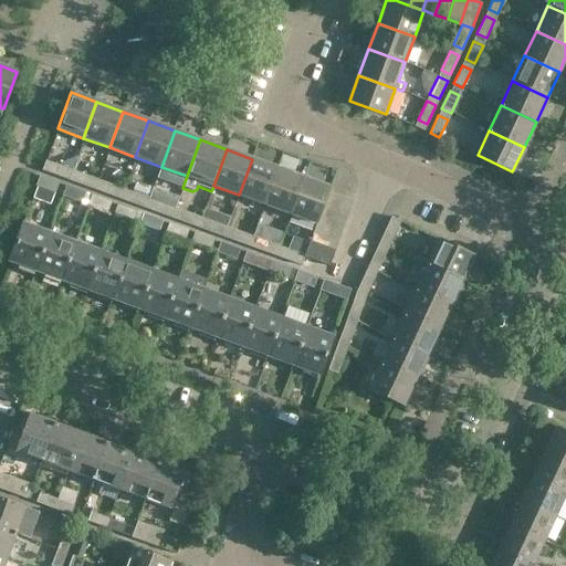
[(239,195),(265,205),(279,168),(252,159),(239,195)]
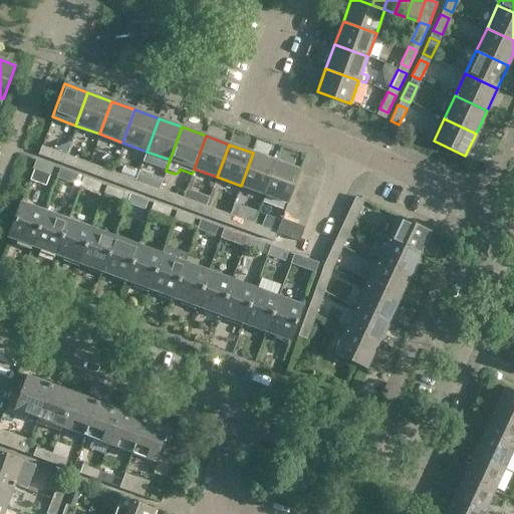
[(48,148),(45,157),(61,163),(65,155),(48,148)]
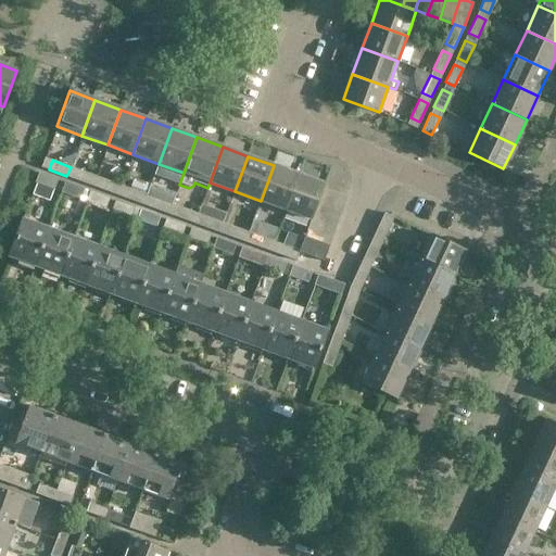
[(261,201),(285,211),(298,175),(274,165),(261,201)]
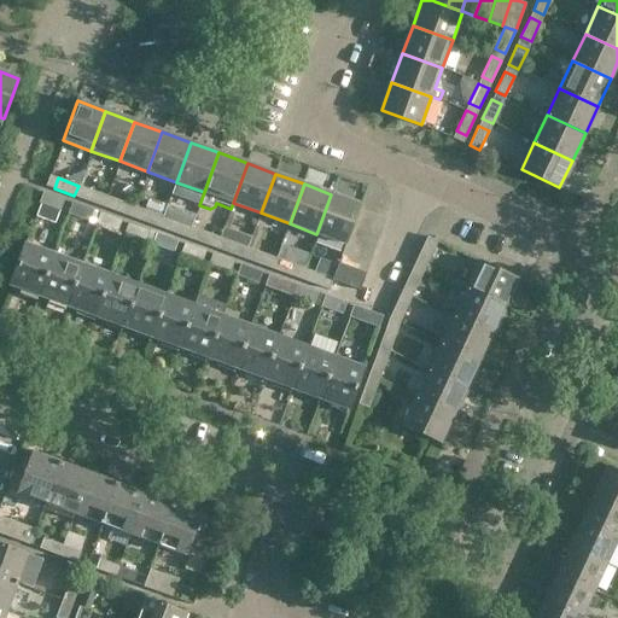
[(86,188),(82,198),(103,207),(106,196),(86,188)]
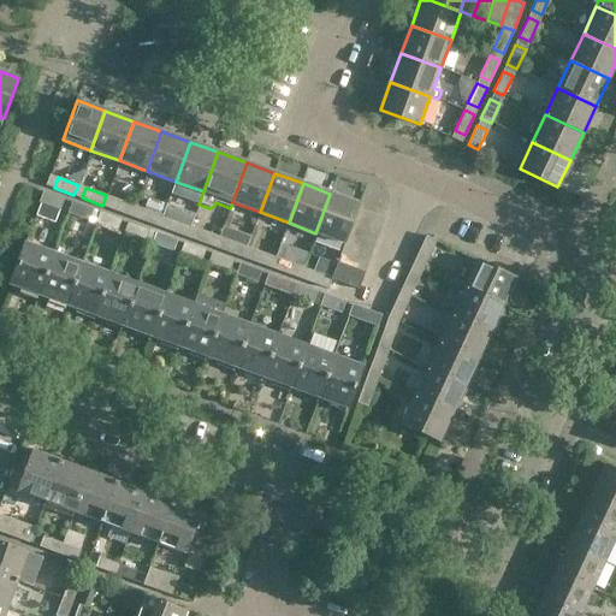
[(40,202),(59,209),(63,199),(43,191),(40,202)]
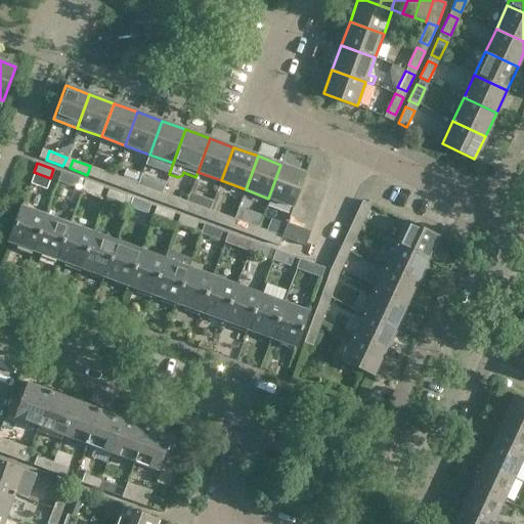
[(293,207),(295,202),(299,189),(304,177),(305,173),(280,165),(268,199),(293,207)]
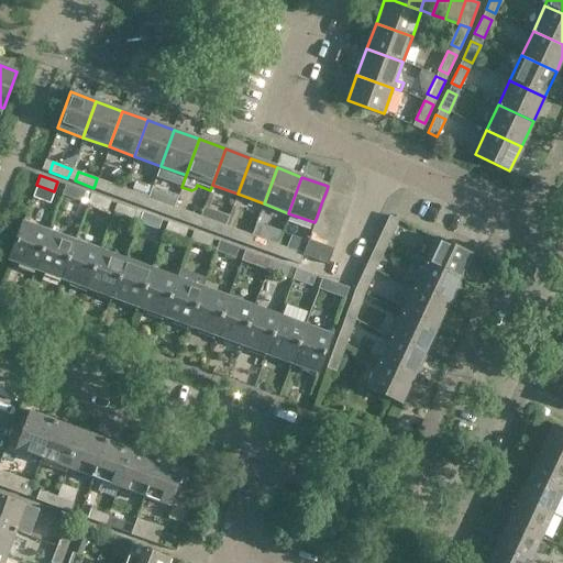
[(103,180),(100,190),(119,197),(123,188),(103,180)]
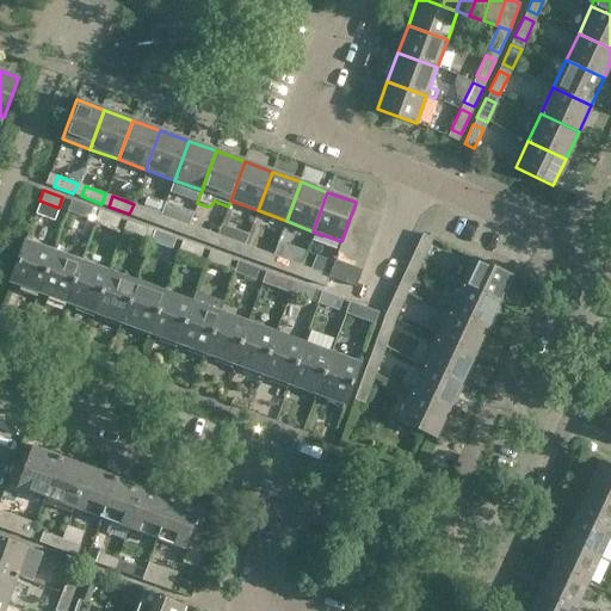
[(69,199),(66,210),(87,217),(91,208),(69,199)]
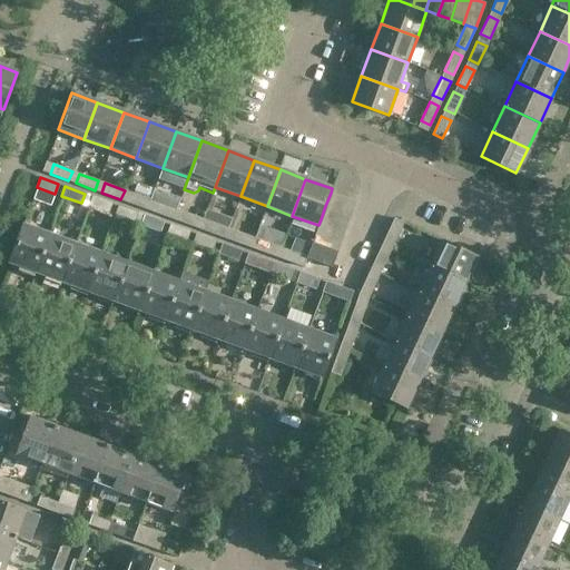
[(131,193),(128,203),(147,209),(150,199),(131,193)]
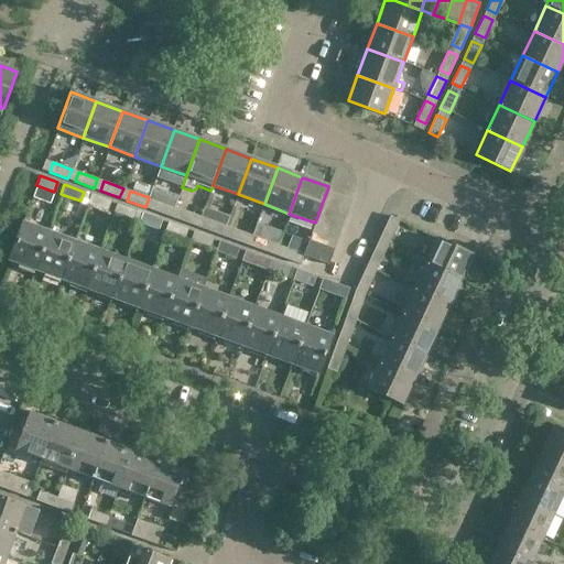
[(327,191),(322,204),(347,213),(351,199),(327,191)]
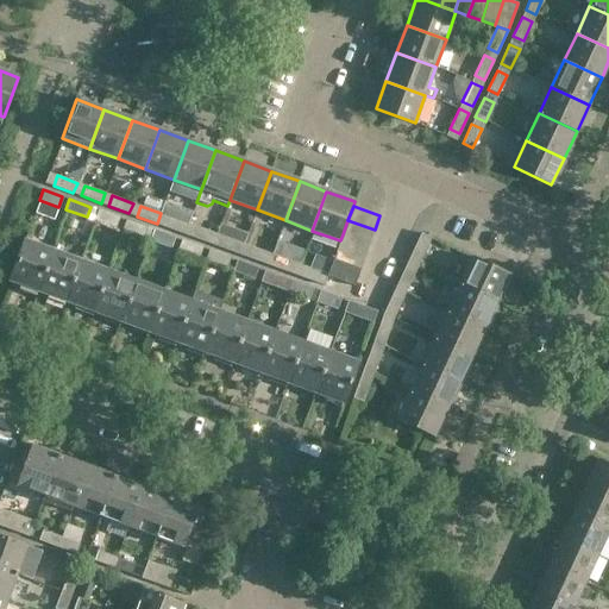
[(99,209),(95,220),(114,227),(118,218),(99,209)]
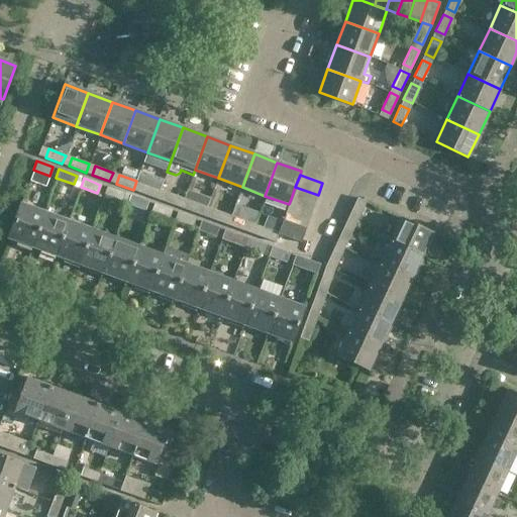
[(142,184),(139,192),(157,198),(161,190),(142,184)]
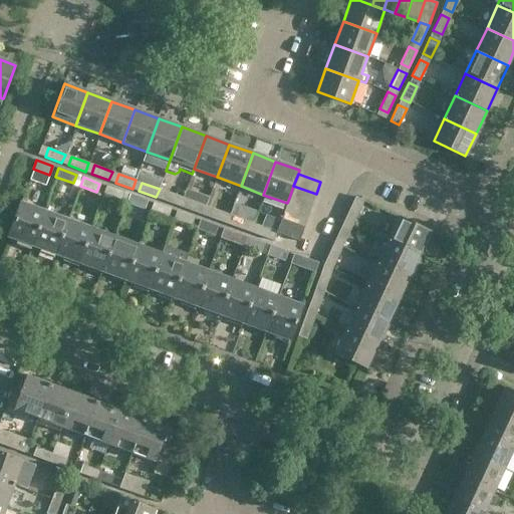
[(106,186),(103,194),(120,201),(123,192),(106,186)]
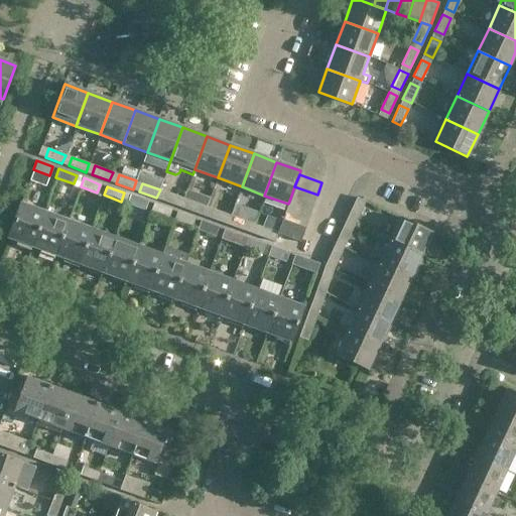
[(317,195),(294,186),(290,199),(313,207),(317,195)]
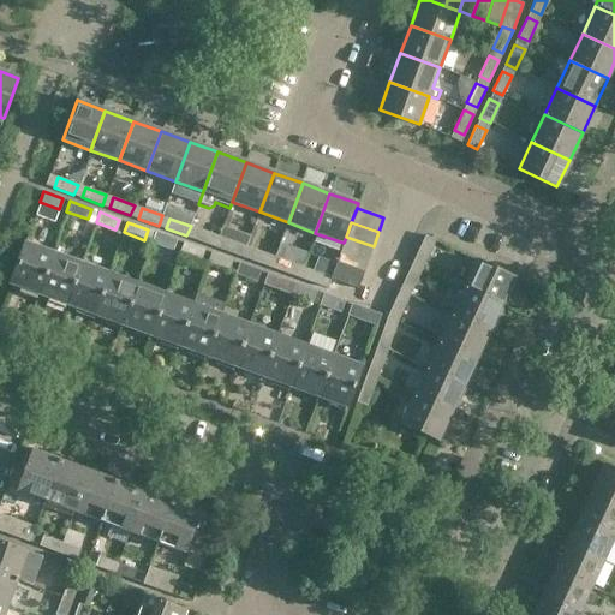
[(198,228),(195,239),(215,246),(219,237),(198,228)]
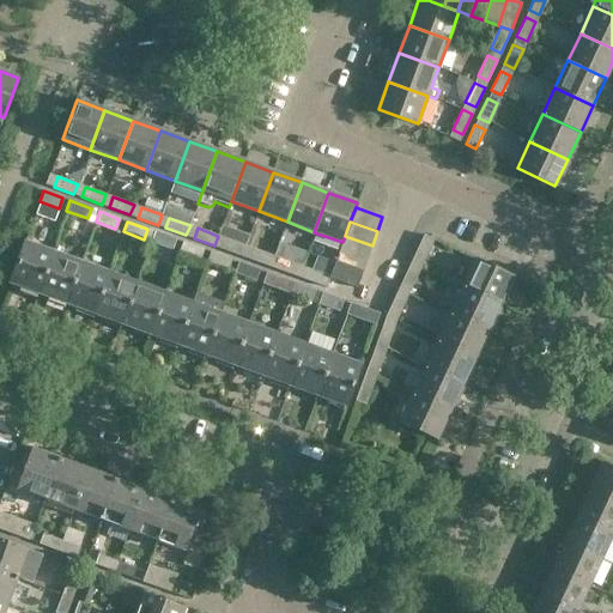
[(156,232),(151,242),(171,249),(175,240),(156,232)]
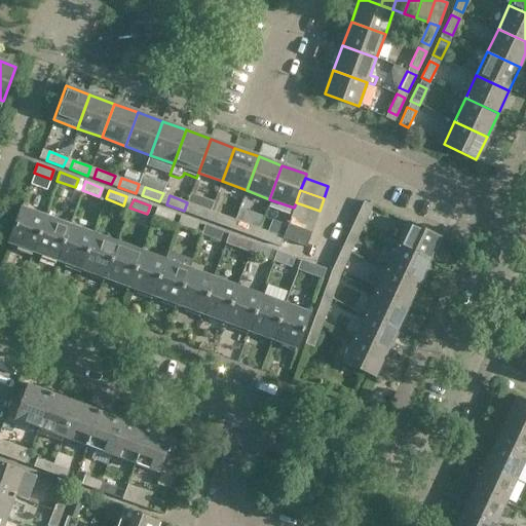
[(296,202),(294,208),(292,214),(314,222),(320,211),(296,202)]
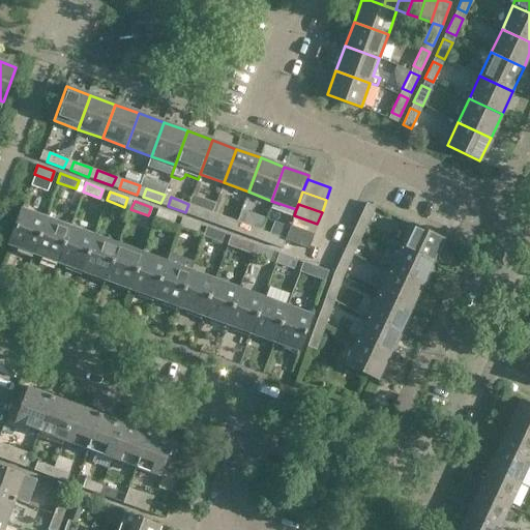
[(195,206),(192,215),(209,222),(213,212),(195,206)]
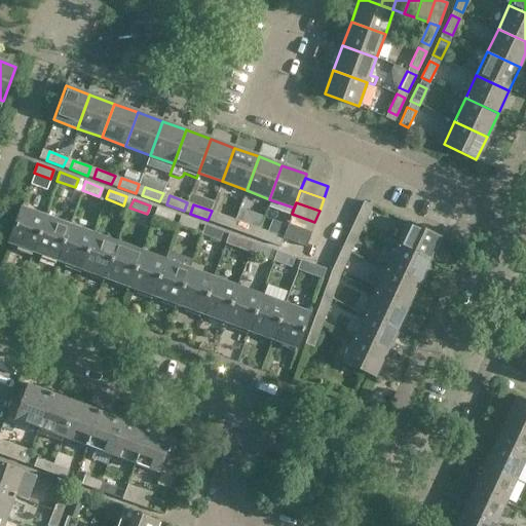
[(33,251),(45,216),(21,208),(8,241),(17,246),(16,249),(32,254),(33,251)]
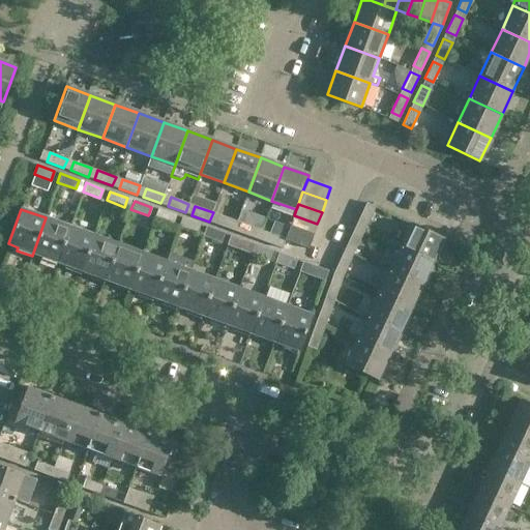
[(158,209),(155,218),(172,225),(175,215),(158,209)]
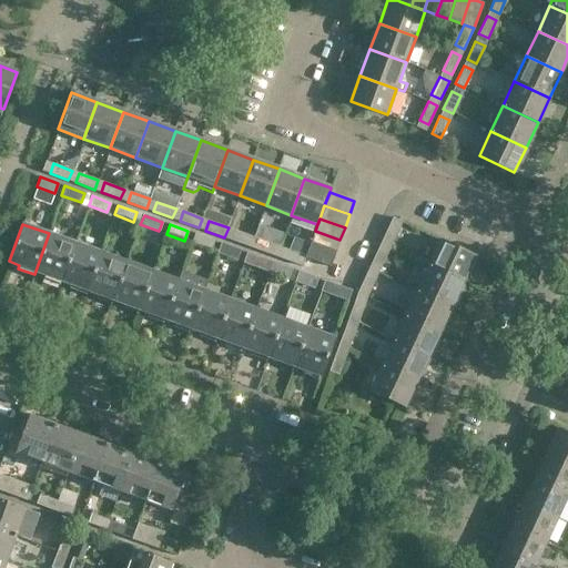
[(389,224),(381,243),(391,246),(398,229),(389,224)]
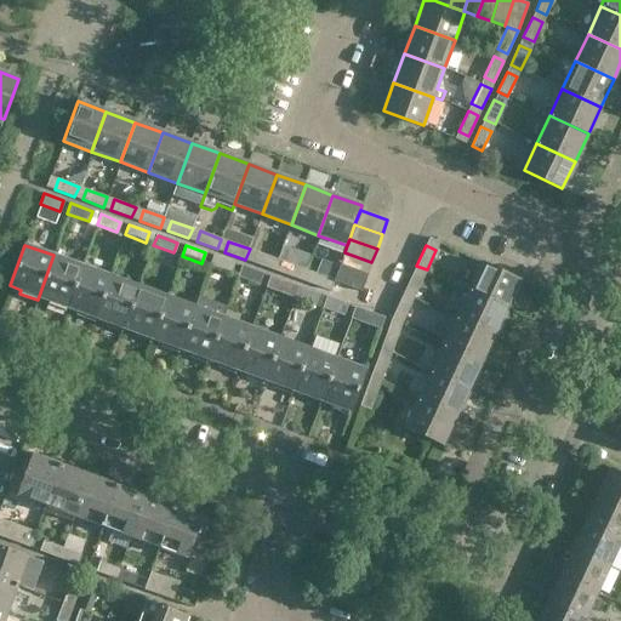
[(256,251),(252,262),(274,269),(278,260),(256,251)]
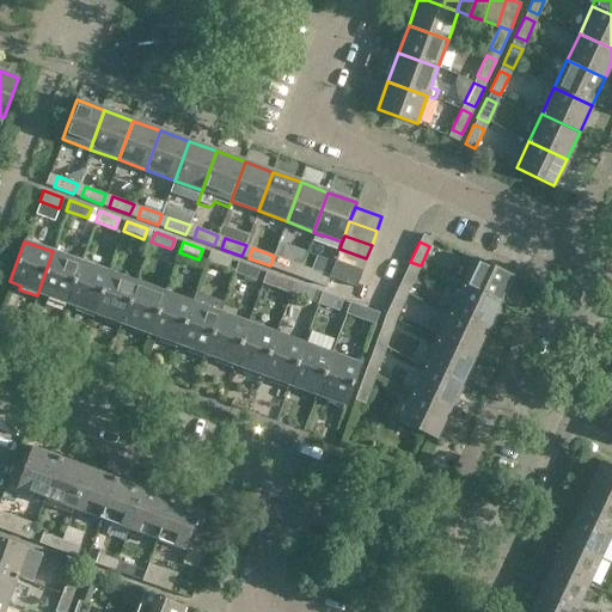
[(340,249),(335,261),(362,270),(366,258),(340,249)]
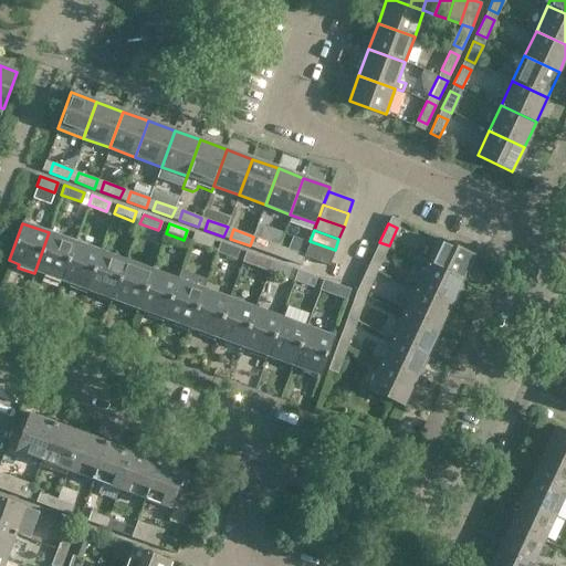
[(49,232),(35,270),(44,273),(43,278),(60,283),(61,280),(74,242),(49,232)]
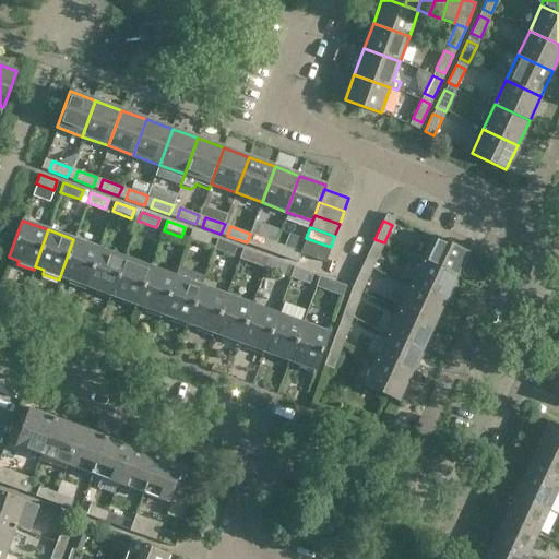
[(192,230),(189,239),(207,246),(211,237),(192,230)]
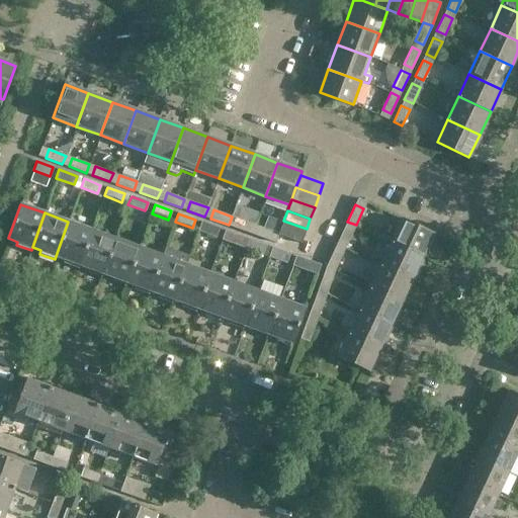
[(237,219),(234,227),(252,234),(255,225),(237,219)]
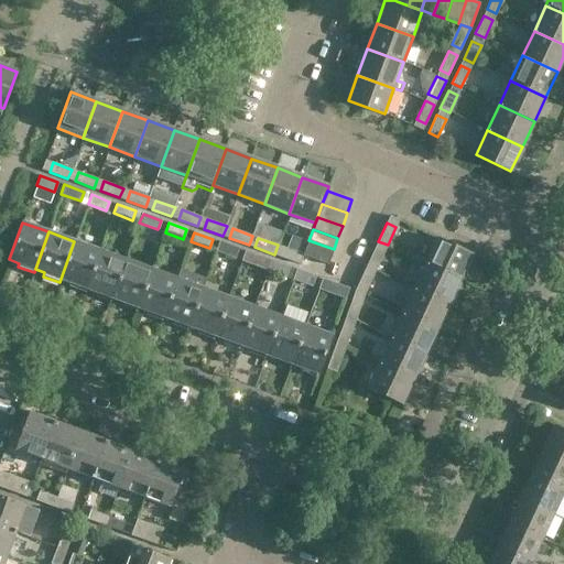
[(472,255),(437,238),(425,263),(461,279),(472,255)]
